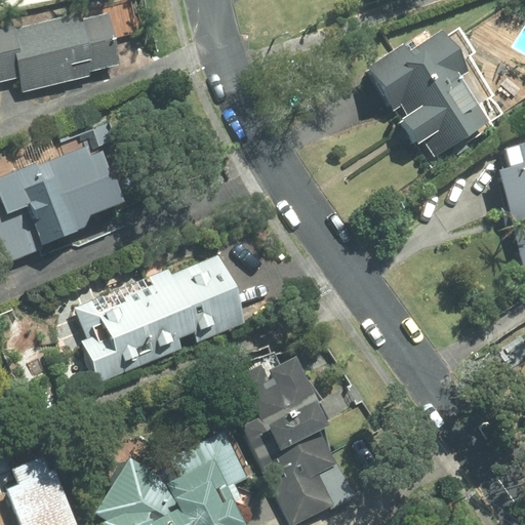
[(11,21),(0,24),(0,82),(19,78),(23,90),(120,67),(106,6),(13,29),(11,21)]
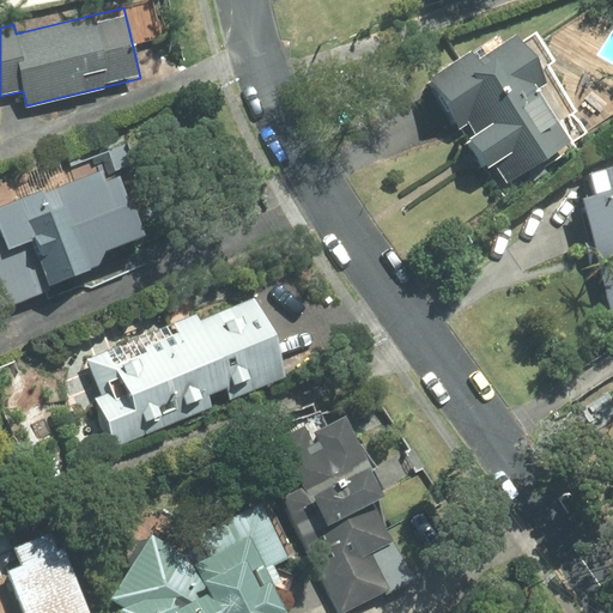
[(455,52),(413,79),(473,170),(485,162),(498,183),(558,145),(523,92),(529,87),(498,38),(462,62),(455,52)]
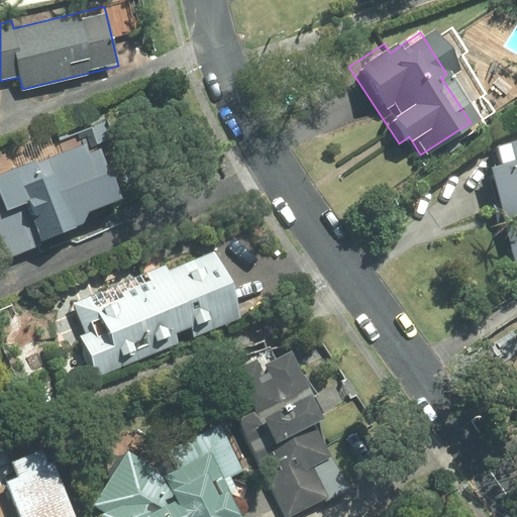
[(87,140),(0,174),(0,257),(88,224),(83,211),(120,197),(100,146),(91,150),(87,140)]
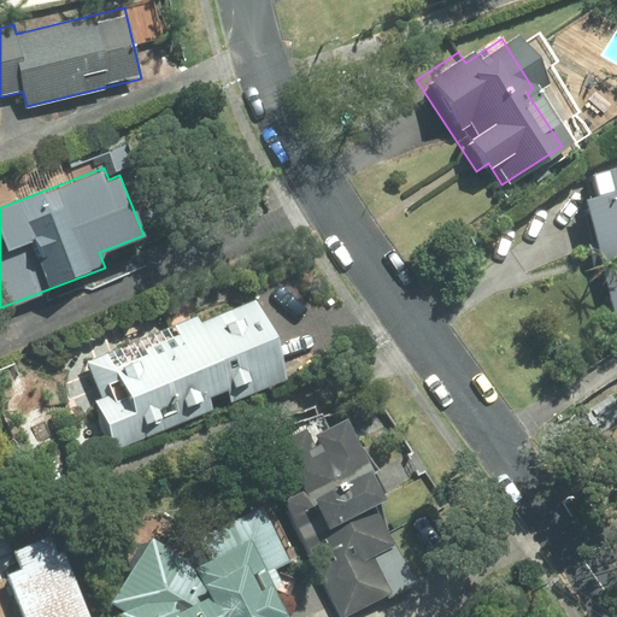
[(616,311),(616,188),(570,203),(604,316),(616,311)]
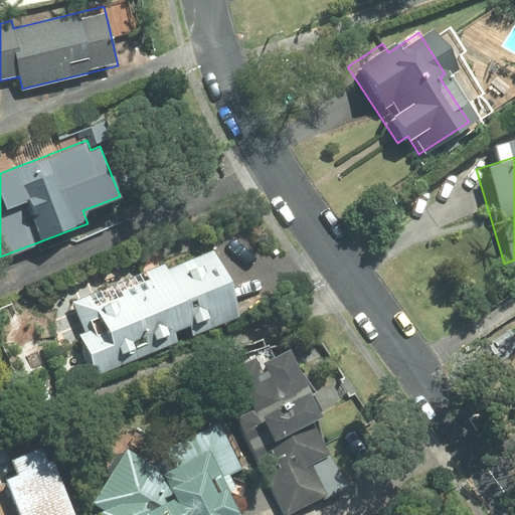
[(240,315),(212,249),(167,270),(164,262),(71,301),(86,333),(78,336),(96,376),(240,315)]
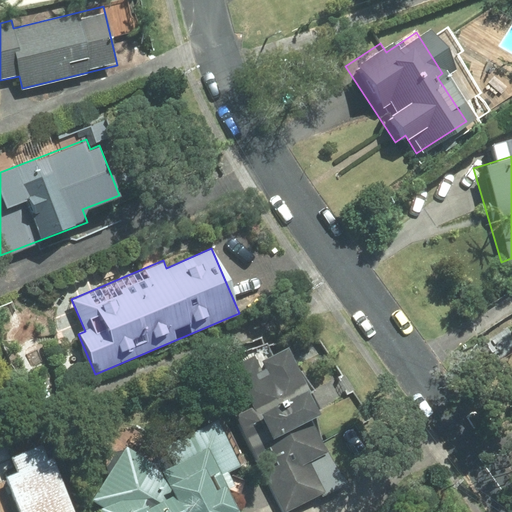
[(254,409),(236,418),(281,511),(291,511),(348,485),(314,415),(320,412),(289,346),(272,354),(263,335),(240,346),(252,371),(239,377),(254,409)]
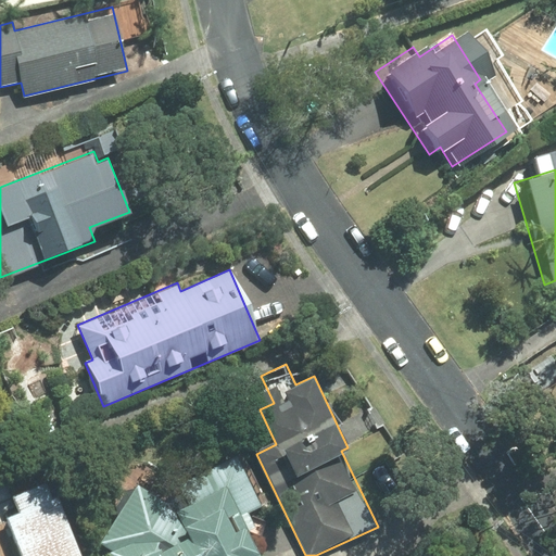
[(168,485),(178,508),(137,484),(102,542),(108,555),(258,555),(248,529),(253,526),(247,512),(258,506),(237,456),(168,485)]
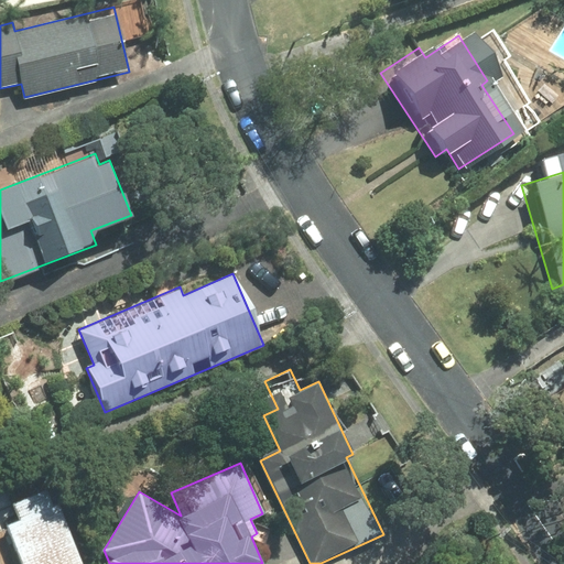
[(83,563),(51,487),(10,505),(17,521),(4,527),(20,563),(83,563)]
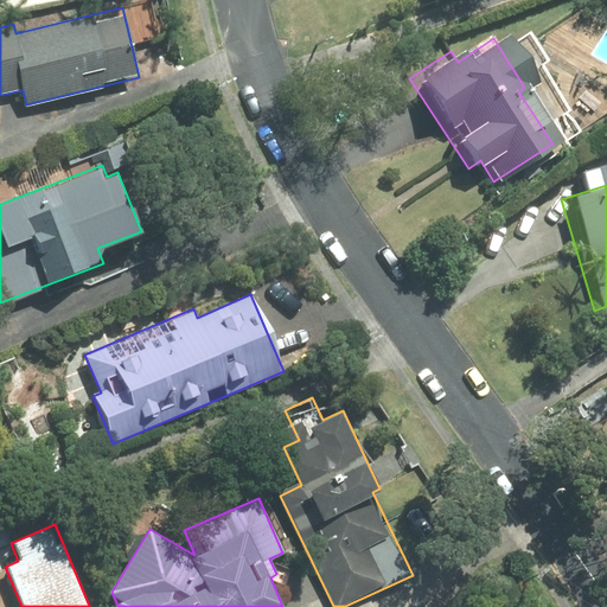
All buildings are outlined.
